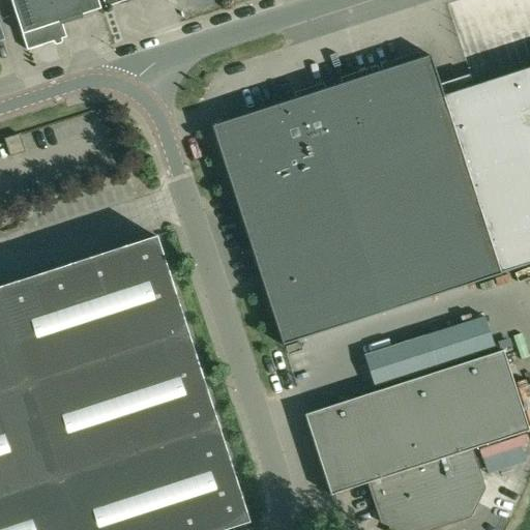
[(66,38),(61,22),(99,9),(96,0),(9,0),(15,13),(27,51),(66,38)]
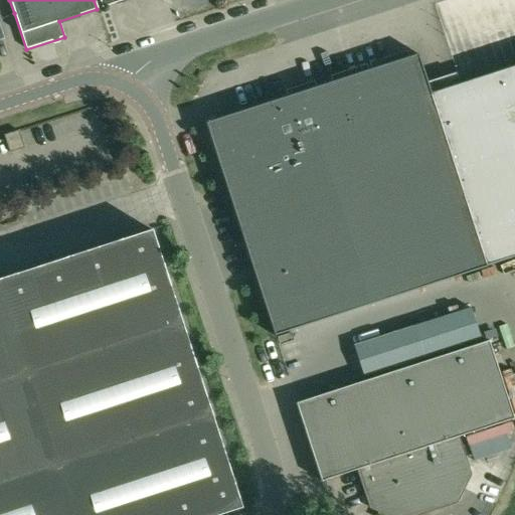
[(514,63),(430,92),(417,53),(205,123),(255,278),(275,336),(514,258),(514,63)]
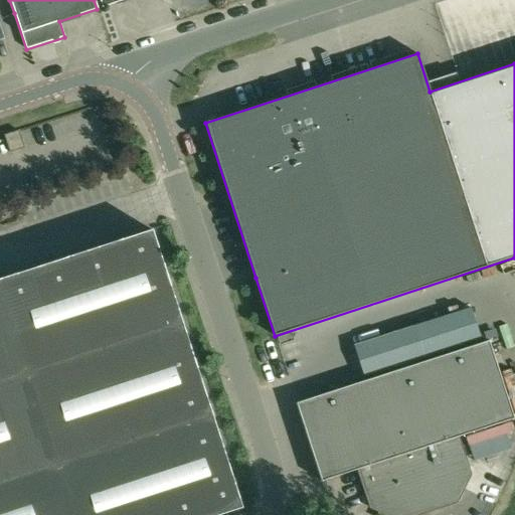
[(10,153),(24,148),(19,131),(4,136),(10,153)]
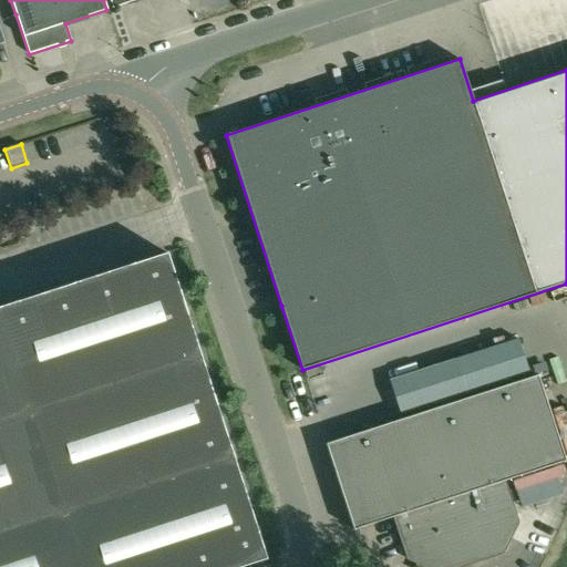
[(166,254),(0,307),(0,566),(239,566),(265,559),(166,254)]
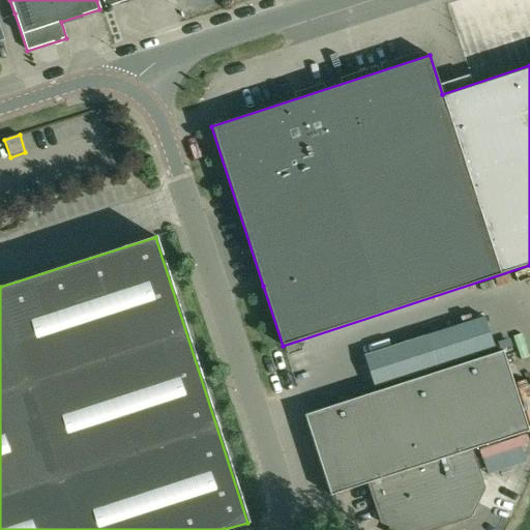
[(398,529),(423,529),(468,516),(482,489),(470,450),(528,431),(502,351),(304,415),(330,495),(370,482),(382,522),(398,529)]
